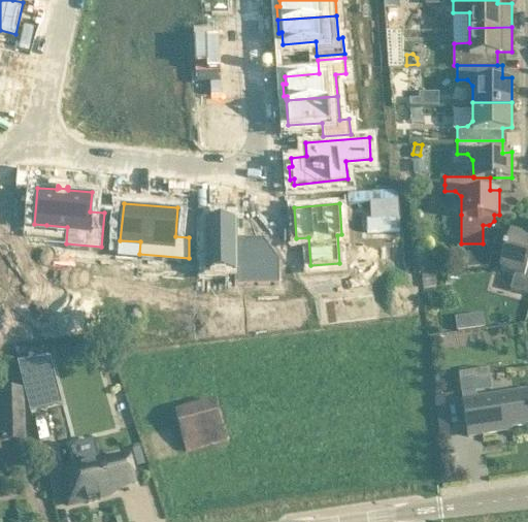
[(235,217),(206,218),(206,267),(234,267),(234,282),(279,281),(279,257),(263,235),(243,235),(243,237),(235,237),(235,235),(235,217)]
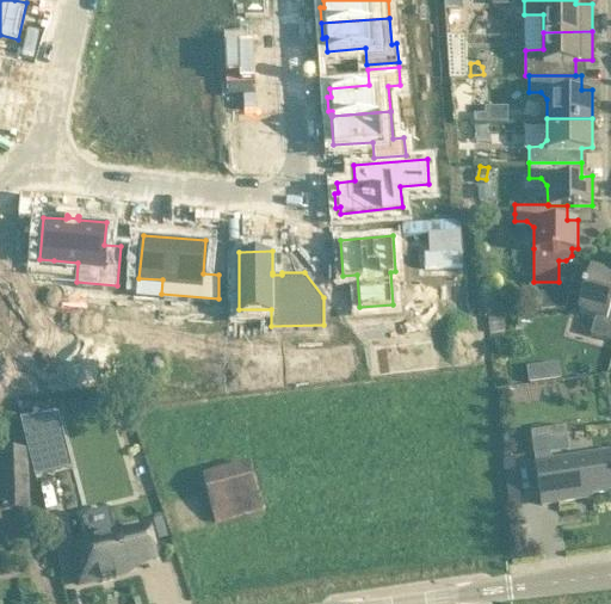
[(610,336),(610,270),(591,265),(586,284),(584,283),(582,288),(585,289),(579,308),(596,313),(591,331),(610,336)]
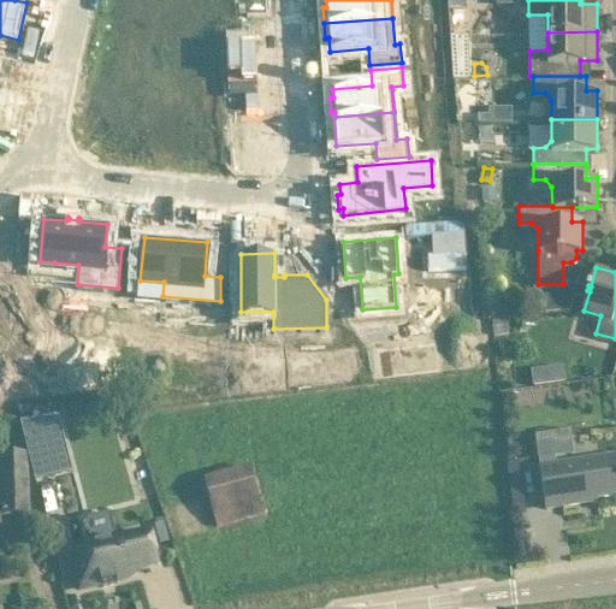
[(545,308),(569,306),(573,291),(544,291),(545,308)]
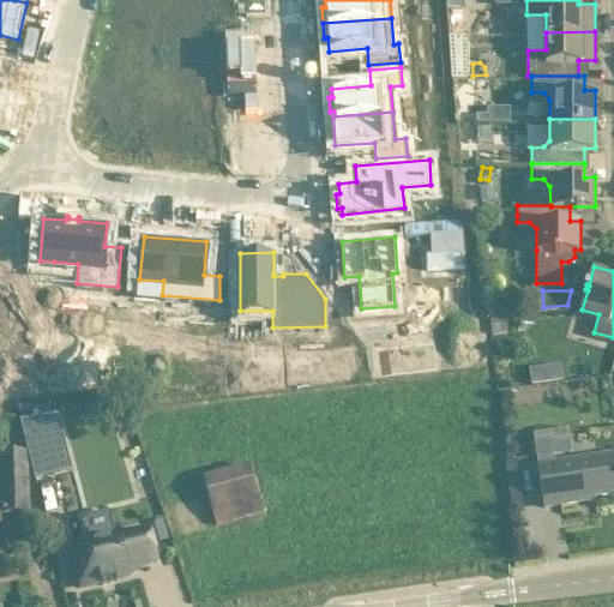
[(0,337),(4,342),(25,324),(0,293),(0,337)]
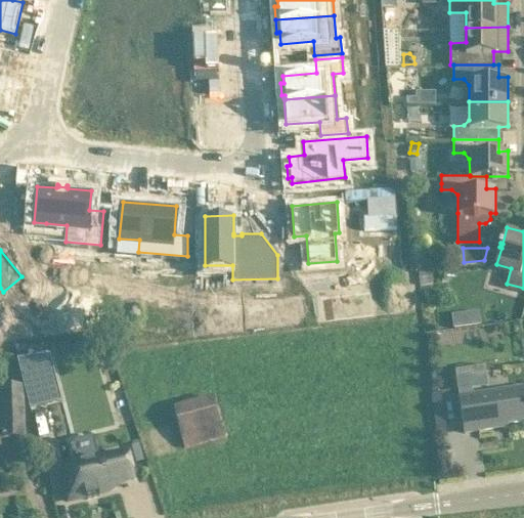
[(322,317),(374,311),(370,288),(319,294),(322,317)]
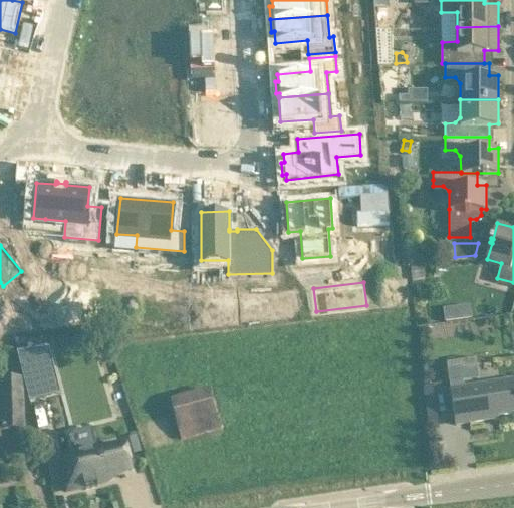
[(456,303),(444,304),(446,317),(457,315),(456,303)]
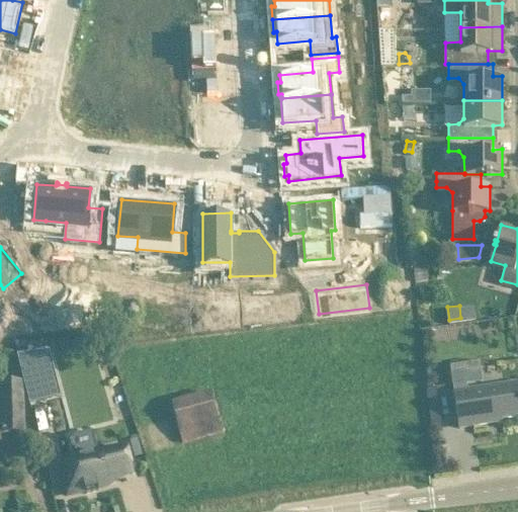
[(70,309),(56,311),(58,325),(71,323),(70,309)]
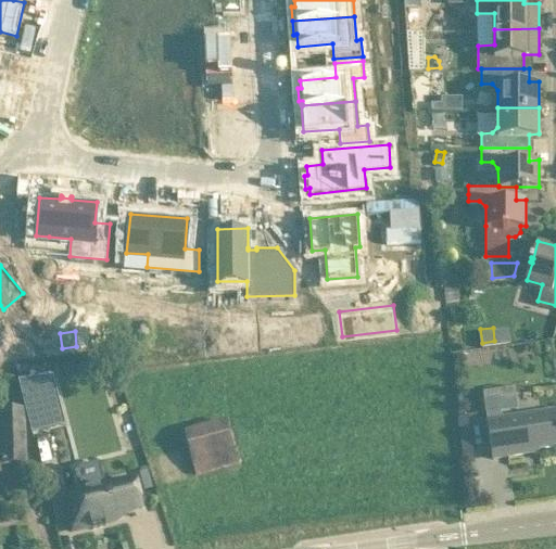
[(49,373),(19,377),(33,430),(34,429),(33,425),(61,418),(53,388),(49,373)]
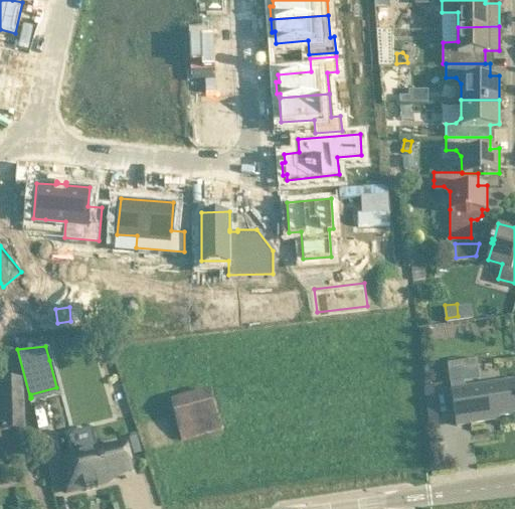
[(52,363),(55,379),(79,375),(76,359),(52,363)]
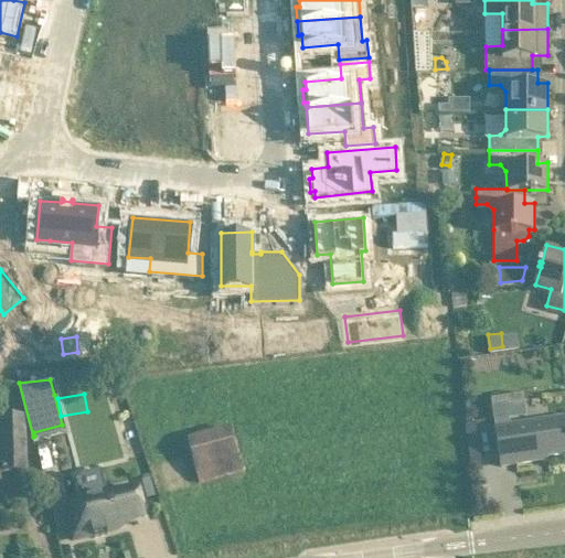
[(25,465),(25,443),(24,411),(2,412),(3,444),(3,467),(25,465)]
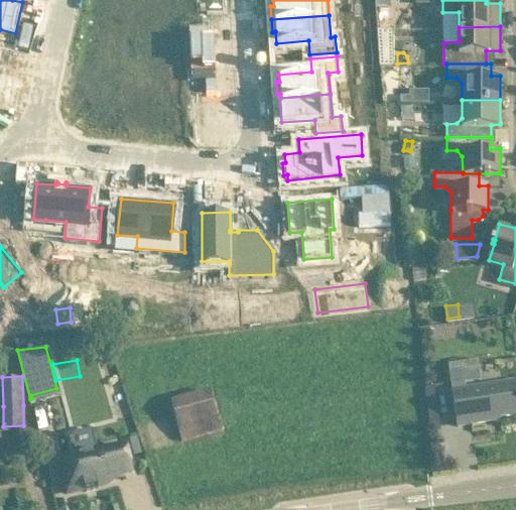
[(121,376),(112,379),(115,388),(124,385),(121,376)]
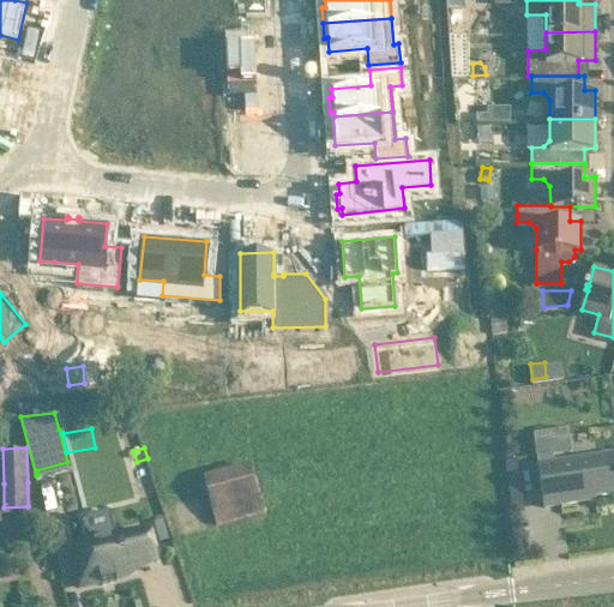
[(554,450),(539,452),(540,462),(539,462),(541,479),(545,503),(583,497),(583,493),(613,488),(613,457),(613,451),(555,460),(554,450)]
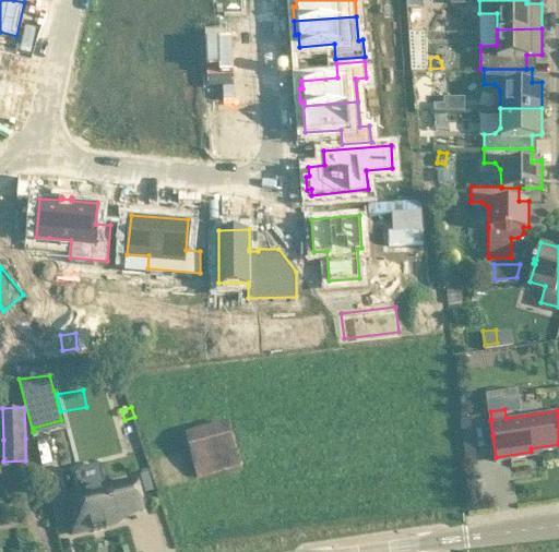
[(238,462),(234,441),(227,420),(186,431),(191,452),(197,472),(238,462)]
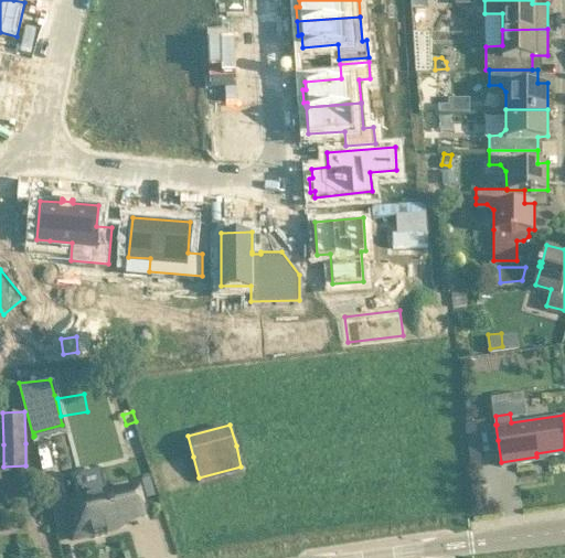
[(106,430),(73,435),(76,455),(109,450),(106,430)]
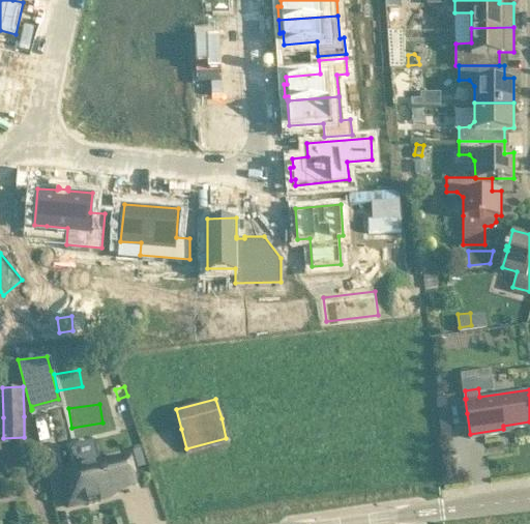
[(449,412),(439,413),(441,432),(451,431),(449,412)]
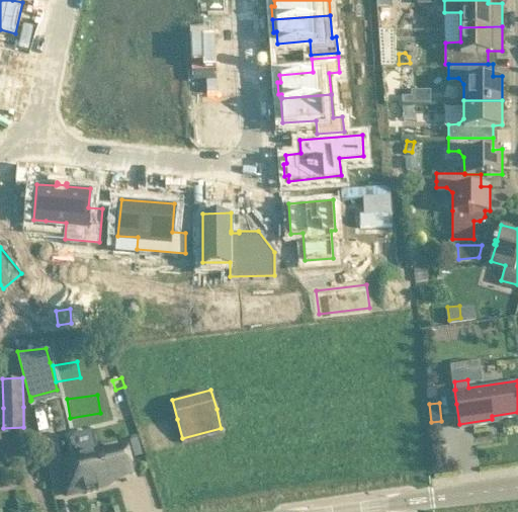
[(139,435),(131,438),(136,454),(145,452),(139,435)]
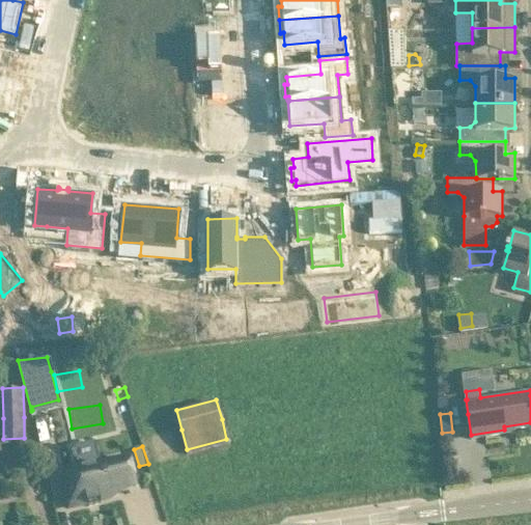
[(68,480),(63,481),(68,504),(87,499),(88,501),(101,498),(101,496),(109,494),(108,489),(114,487),(119,486),(136,481),(134,470),(130,454),(102,462),(99,452),(75,458),(77,465),(65,468),(68,480)]
